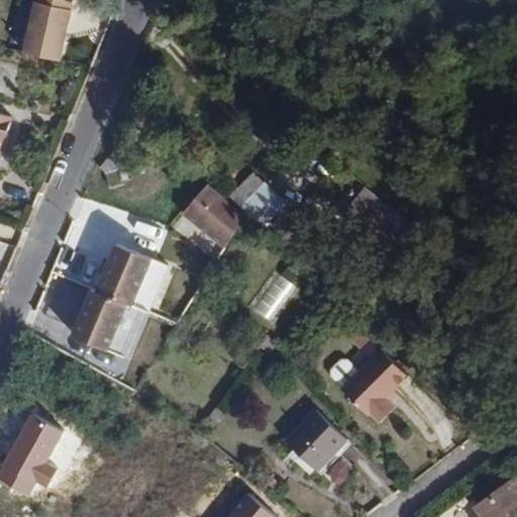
[(77,0),(37,0),(25,56),(63,64),(77,0)]
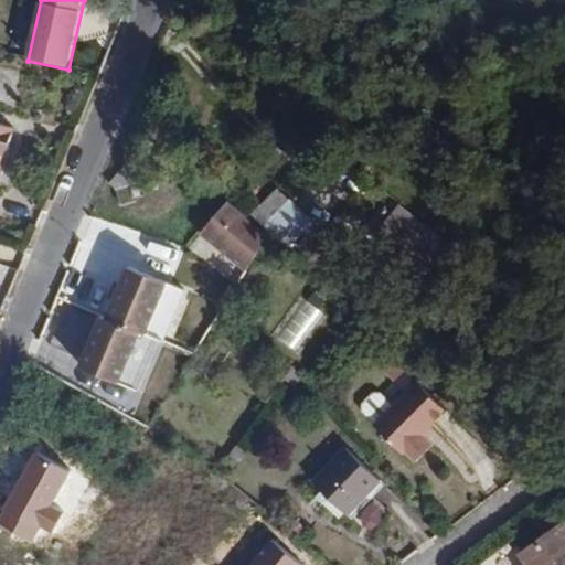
[(0,169),(11,128),(0,125),(0,169)]
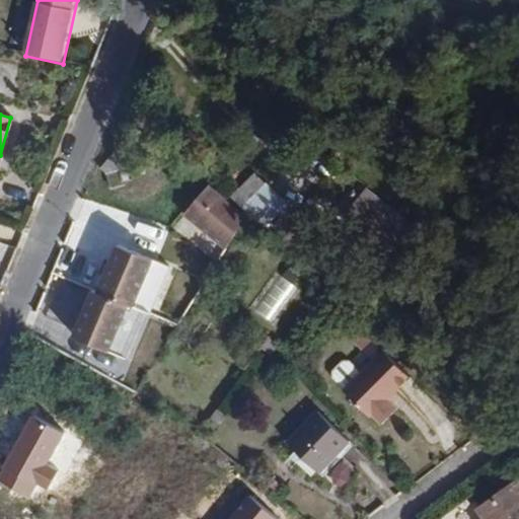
[(233,190),(267,220),(287,199),(253,168),(233,190)]
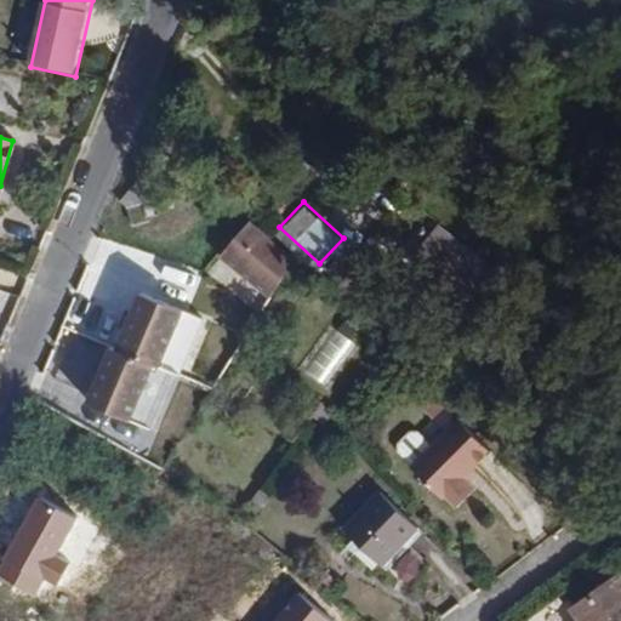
[(300,266),(249,223),(220,258),(271,301),(300,266)]
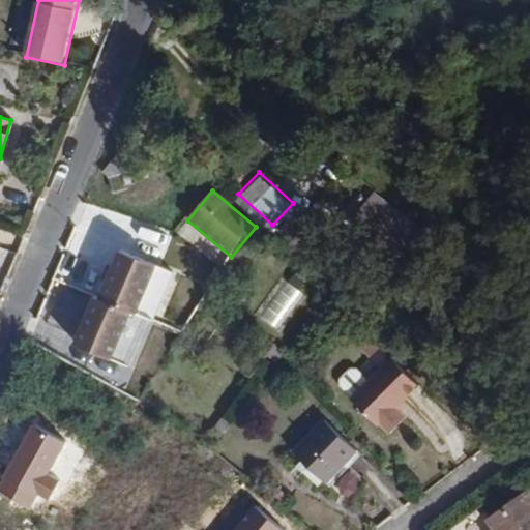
[(374,194),(354,223),(394,249),(414,222),(374,194)]
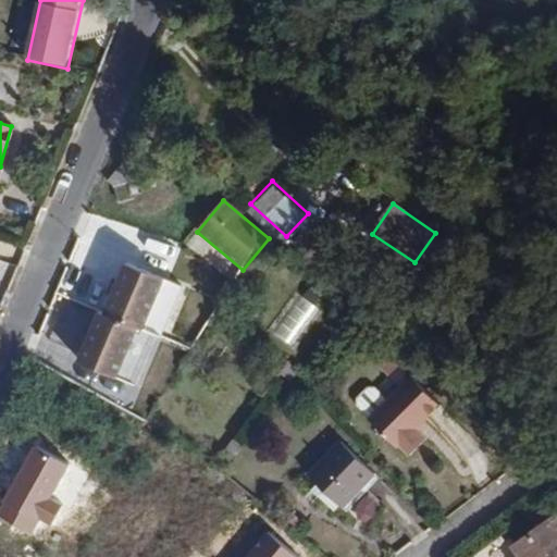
[(139,327),(143,329),(161,280),(124,265),(104,316),(95,311),(75,360),(120,378),(139,327)]
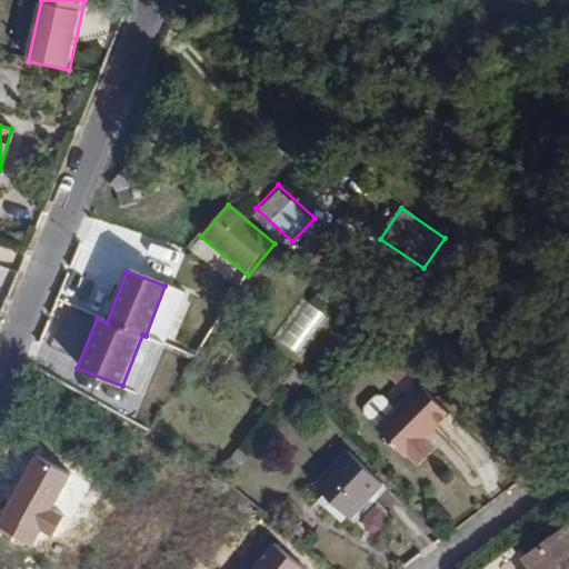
[(407,371),(387,353),(378,367),(398,385),(407,371)]
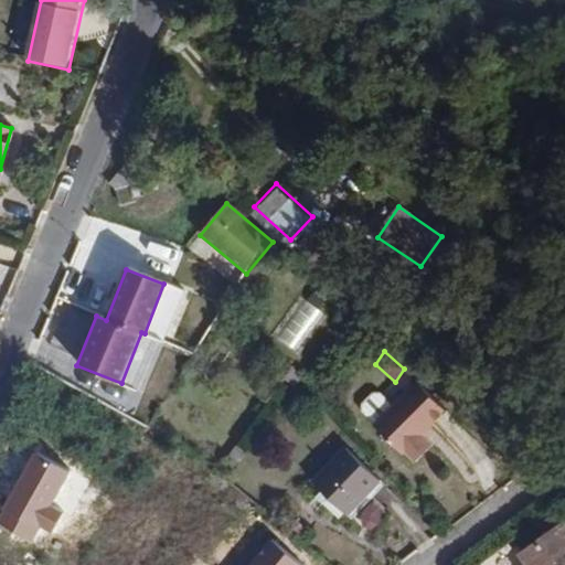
[(450,409),(417,380),(394,405),(374,427),(406,456),(411,451),(422,462),(438,444),(428,434),(450,409)]
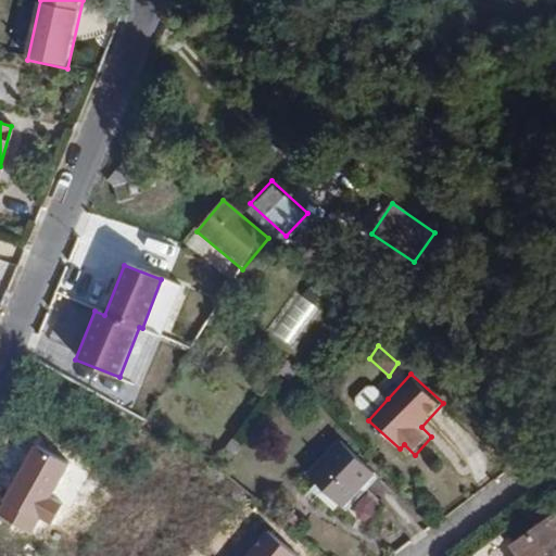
[(388,399),(374,389),(368,389),(358,401),(358,409),(368,420),(388,399)]
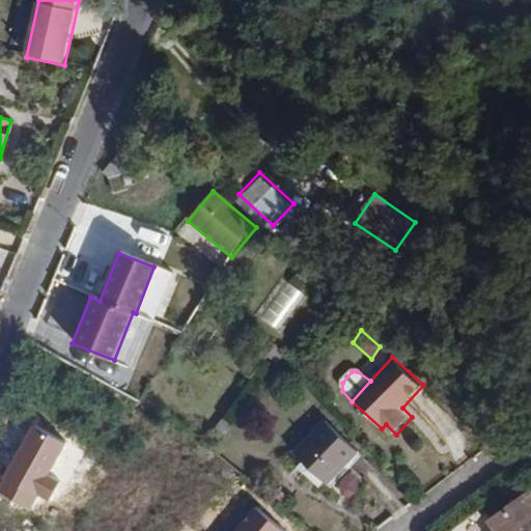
[(348,446),(330,428),(323,421),(294,451),(332,487),(361,457),(348,446)]
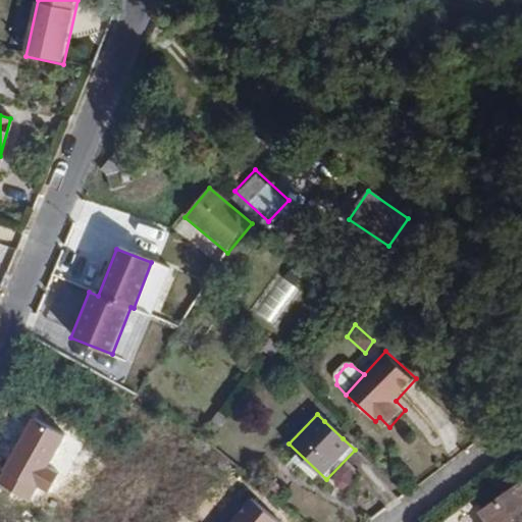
[(64,435),(32,418),(0,476),(0,483),(30,500),(37,486),(47,492),(57,473),(47,468),(64,435)]
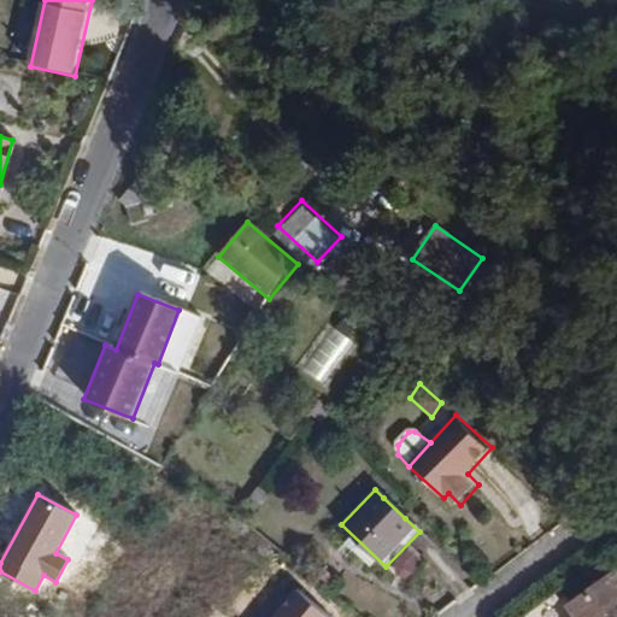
[(616,616),(616,574),(615,573),(568,606),(575,616),(616,616)]
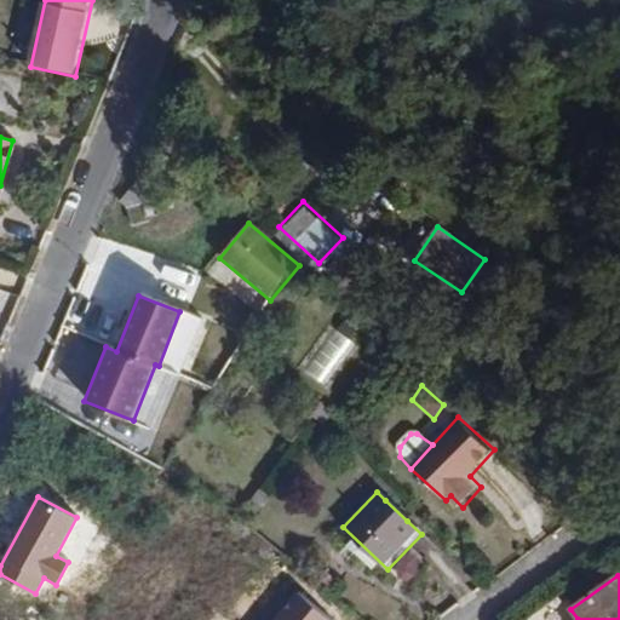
[(326,619),(296,592),(270,619),(326,619)]
